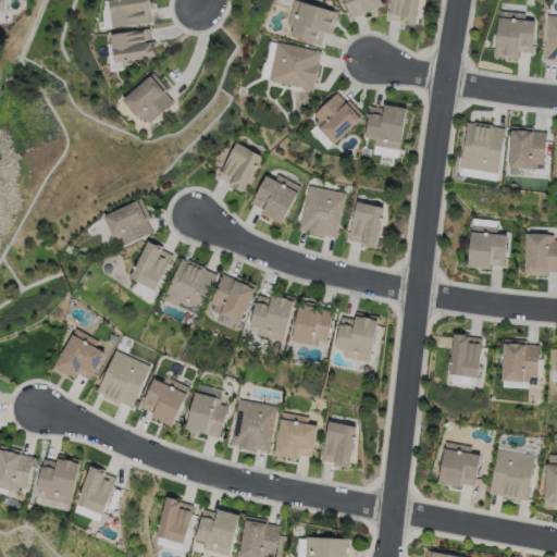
[(103,27),(101,11),(103,0),(149,0),(150,2),(148,2),(151,21),(103,27)]
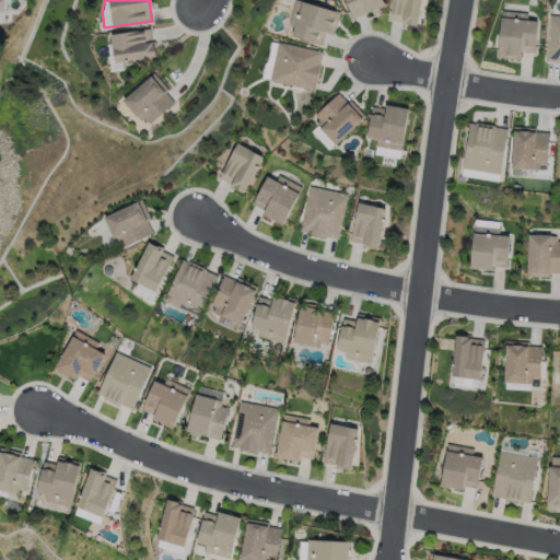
[(323,42),(293,33),(295,26),(288,24),(294,0),(306,0),(337,9),(331,30),(326,28),(323,42)]
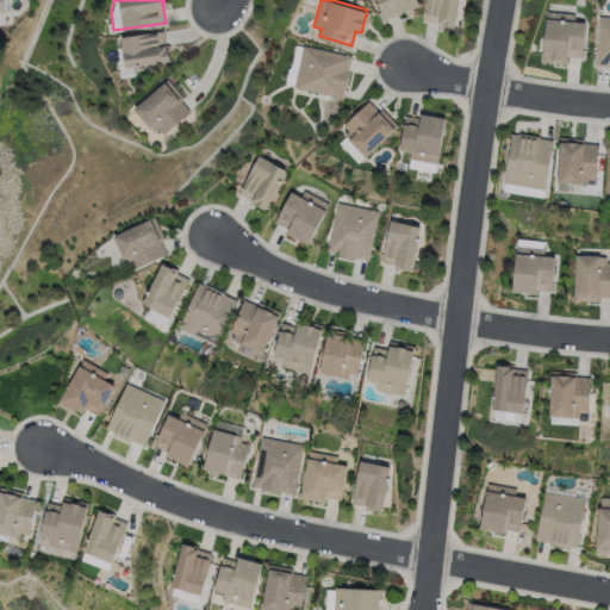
[(419,0),(421,2),(400,11),(402,13),(385,20),(378,0),(419,0)]
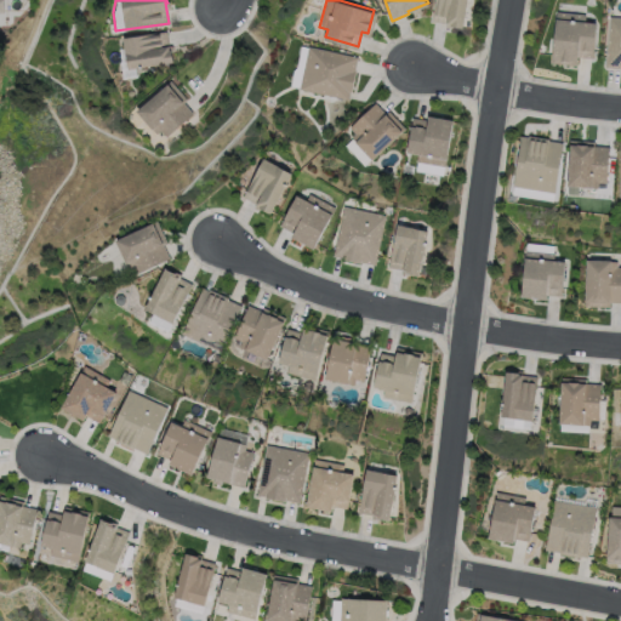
[(467,0),(463,24),(433,20),(436,0),(467,0)]
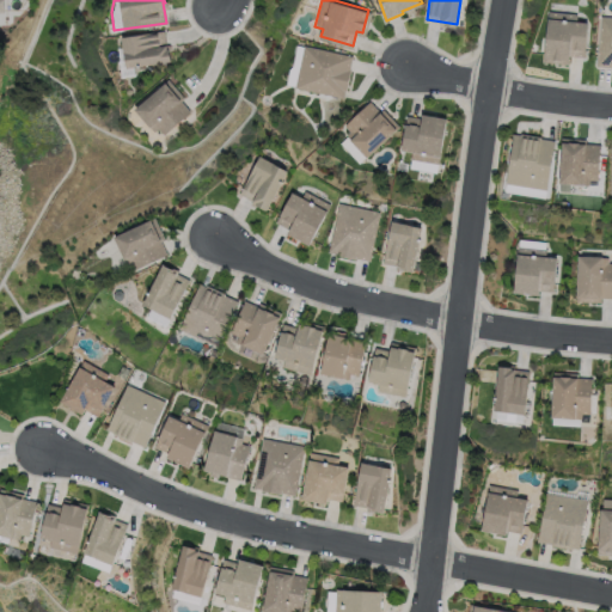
[(543,60),(549,10),(577,12),(576,17),(587,18),(585,55),(569,54),(569,62),(543,60)]
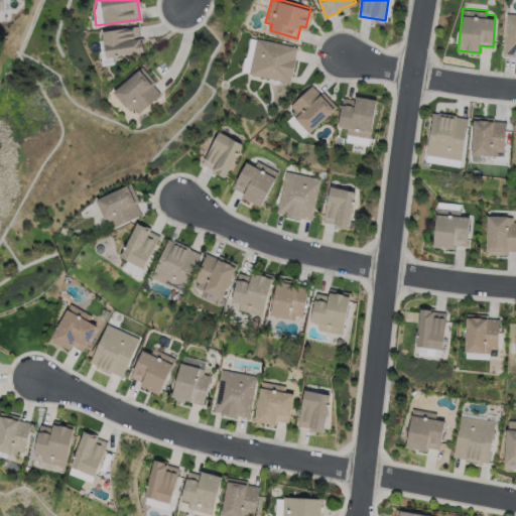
[(515,12),(515,54),(501,53),(506,11),(515,12)]
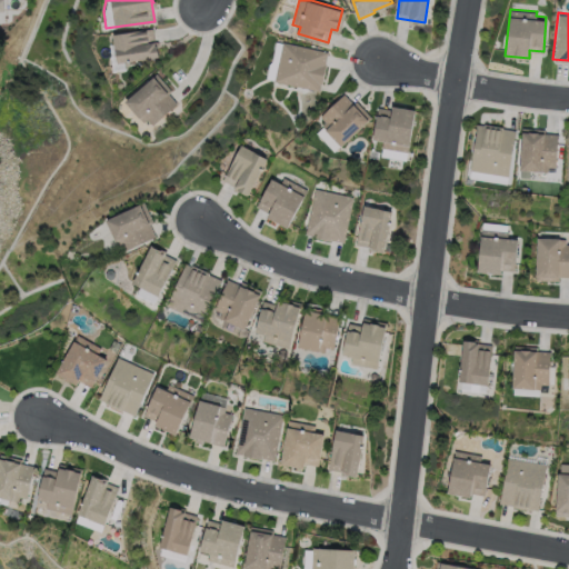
[(159,56),(118,61),(113,32),(152,27),(155,43),(158,43),(159,56)]
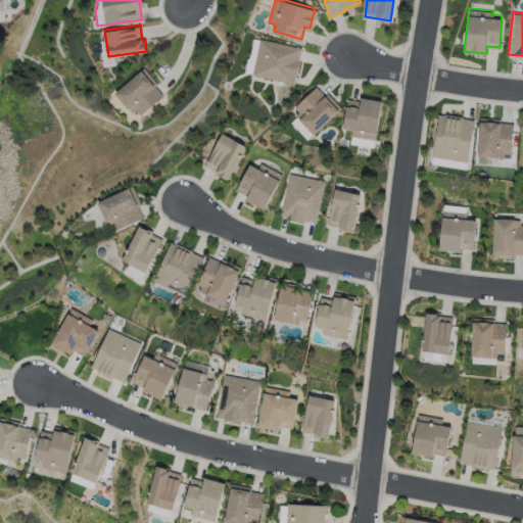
[(293,82),(245,72),(247,61),(250,54),(254,37),(301,47),(298,58),(300,59),(296,76),(295,76),(293,82)]
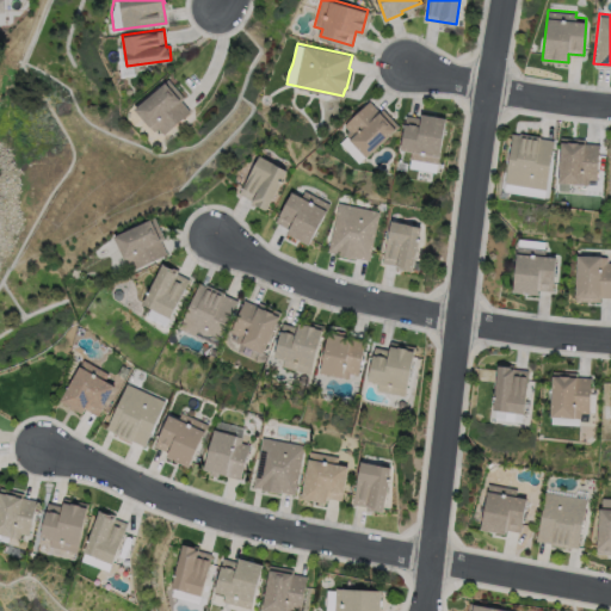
[(191,111),(164,134),(159,128),(154,131),(134,107),(168,79),(184,98),(181,99),(191,111)]
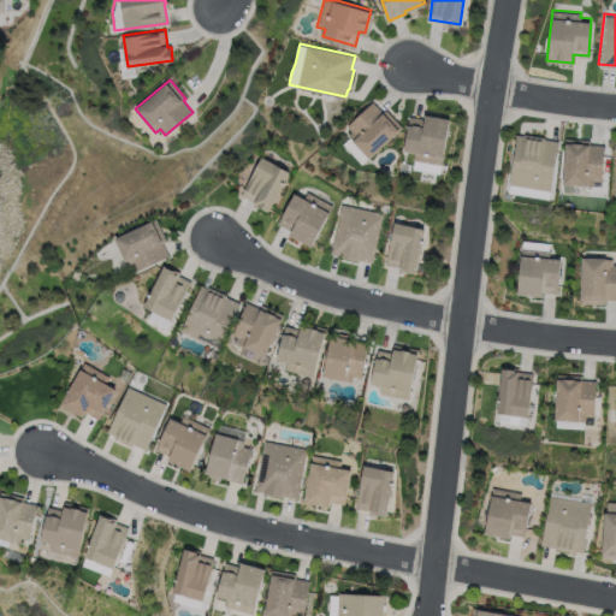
[(351,131),(347,125),(373,100),(383,111),(386,108),(403,126),(371,158),(349,135),(351,131)]
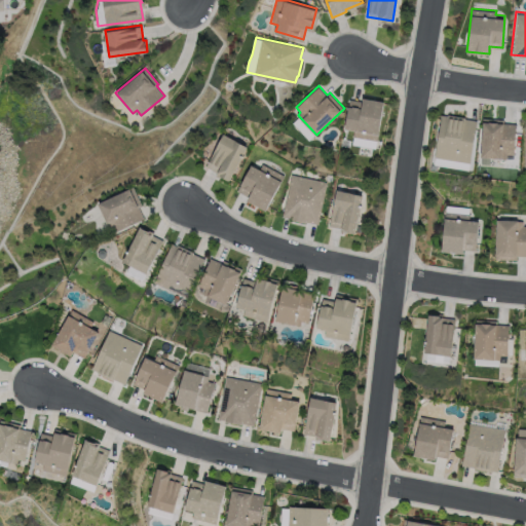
[(385,101),(379,140),(357,136),(357,130),(345,128),(350,99),(364,101),(364,97),(385,101)]
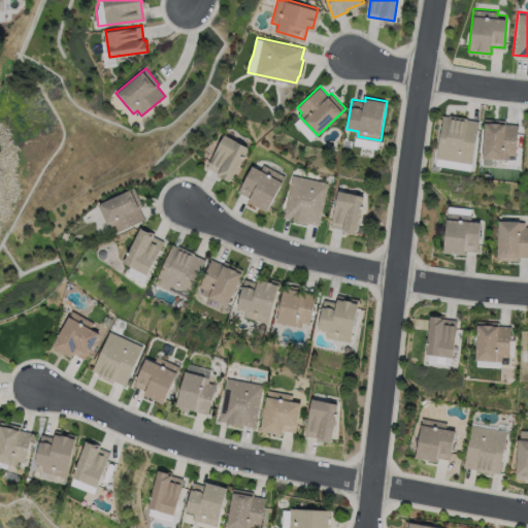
[(436,156),(442,113),(449,114),(450,113),(467,116),(466,118),(477,120),(471,162),(436,156)]
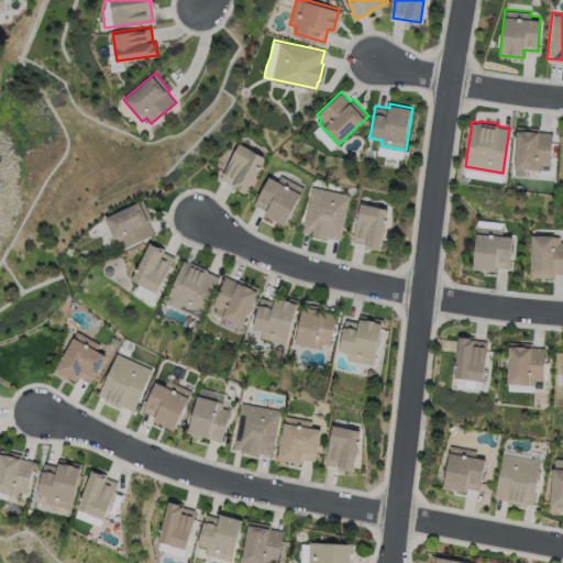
[(512,166),(516,124),(540,125),(539,131),(552,132),(550,164),(542,163),(541,168),(512,166)]
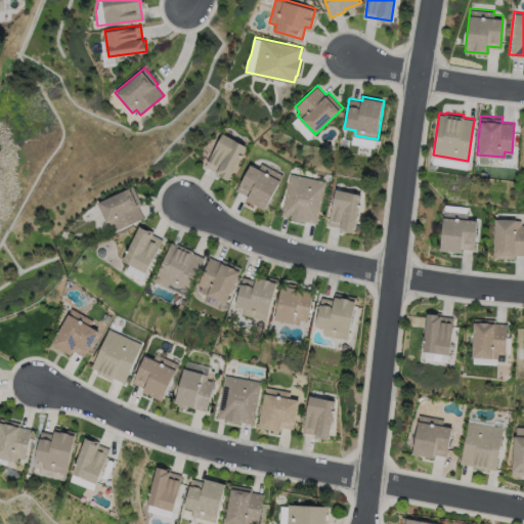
[(206,165),(223,132),(247,144),(229,179),(219,173),(219,172),(206,165)]
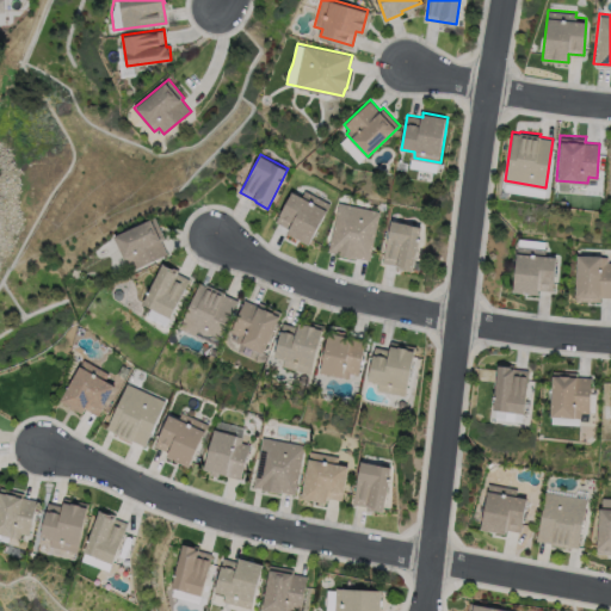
[(292,190),(302,195),(306,190),(332,203),(310,244),(288,232),(290,228),(276,221),(292,190)]
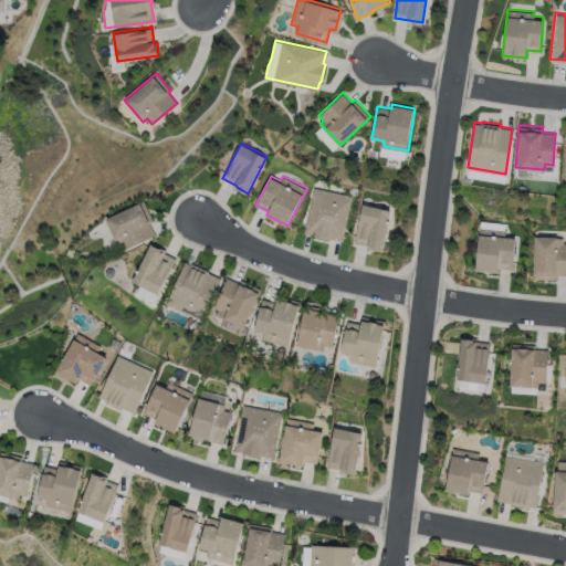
[(353,195),(343,241),(329,238),(329,239),(303,233),(313,186),(353,195)]
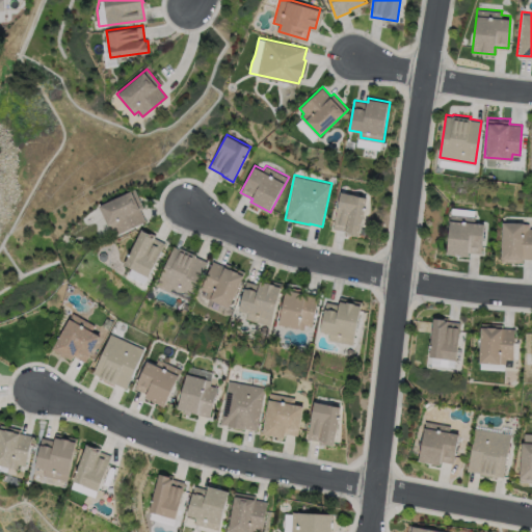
[(135,188),(143,207),(140,209),(145,220),(114,235),(101,204),(135,188)]
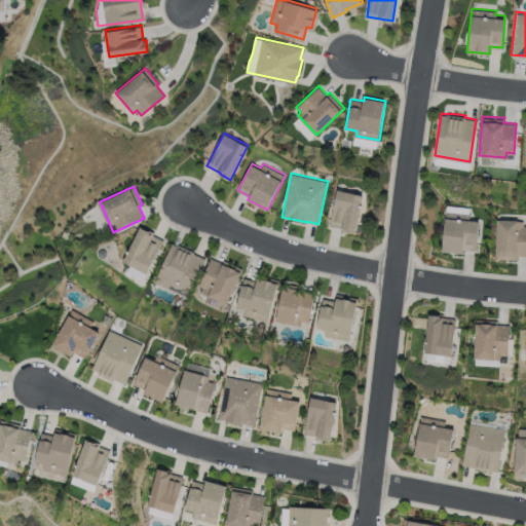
[(366,193),(358,232),(347,230),(347,232),(341,231),(342,228),(330,225),(337,187),(366,193)]
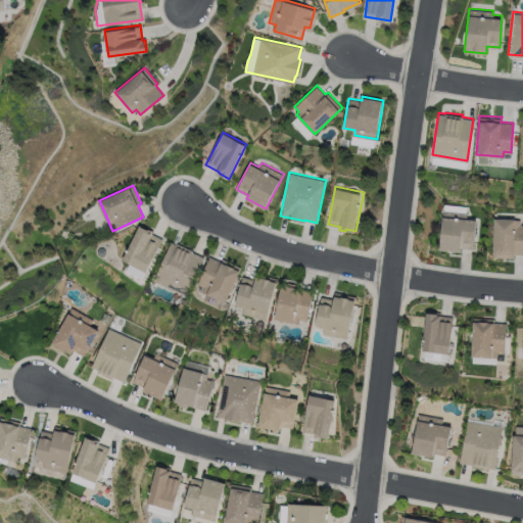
[(476,217),(473,248),(461,246),(460,249),(439,247),(443,208),(467,211),(467,216),(476,217)]
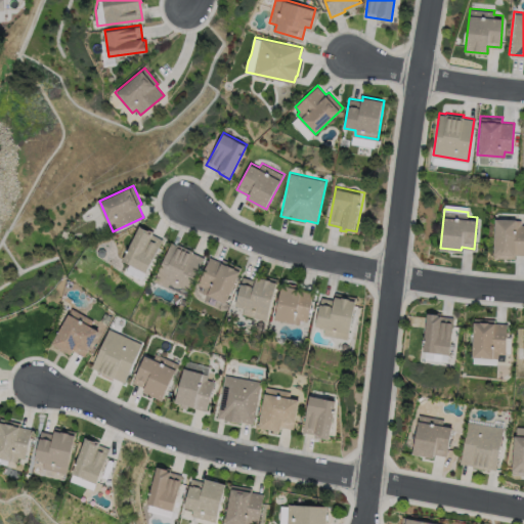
[(493,256),(495,216),(522,218),(521,224),(523,224),(523,254),(515,254),(515,257),(493,256)]
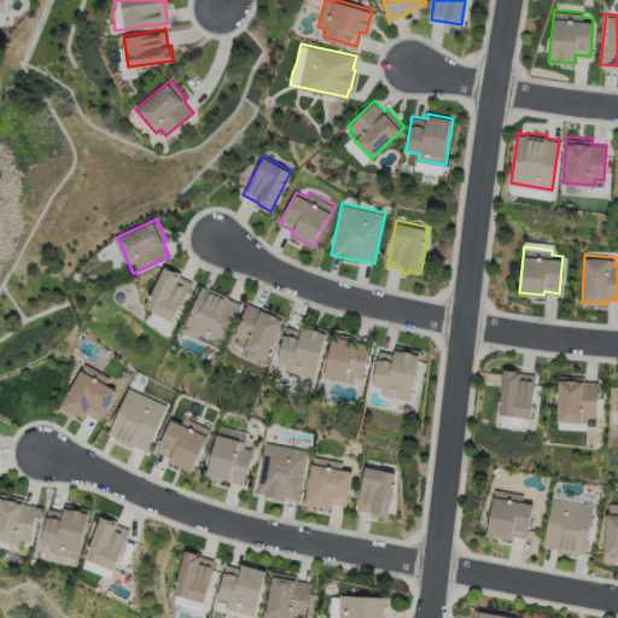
[(144,307),(165,266),(176,272),(176,274),(193,283),(173,321),(144,307)]
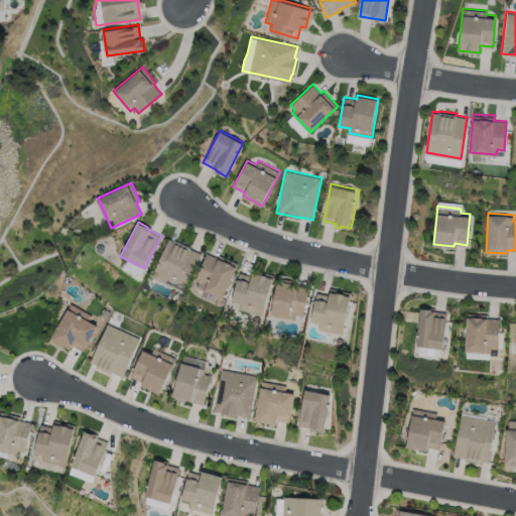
[(150,277),(168,239),(201,253),(182,292),(150,277)]
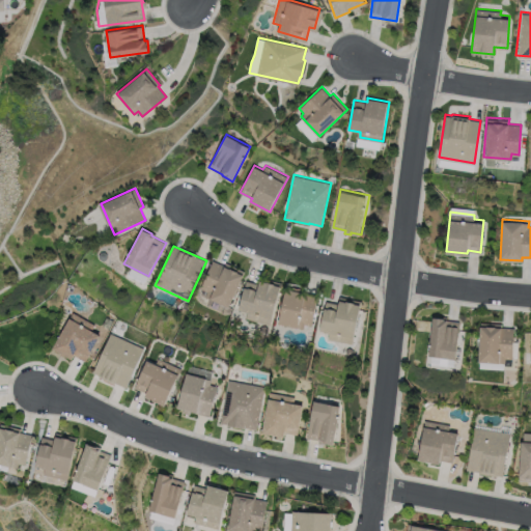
[(229,307),(198,294),(214,260),(224,266),(226,261),(246,271),(229,307)]
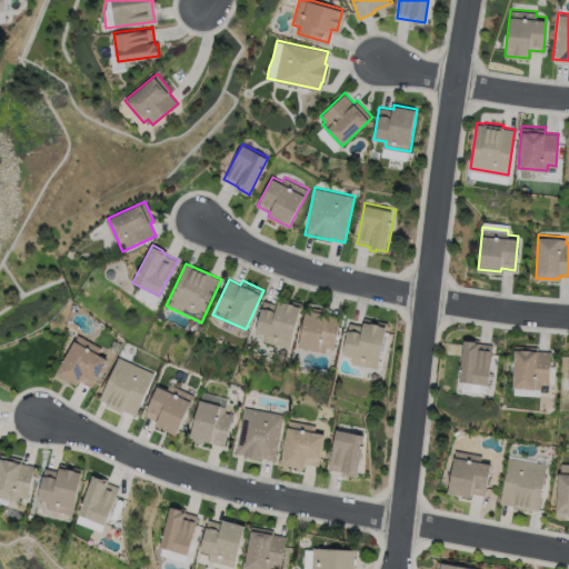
[(289,349),(262,341),(265,333),(255,331),(265,300),(278,305),(280,299),(302,306),(289,349)]
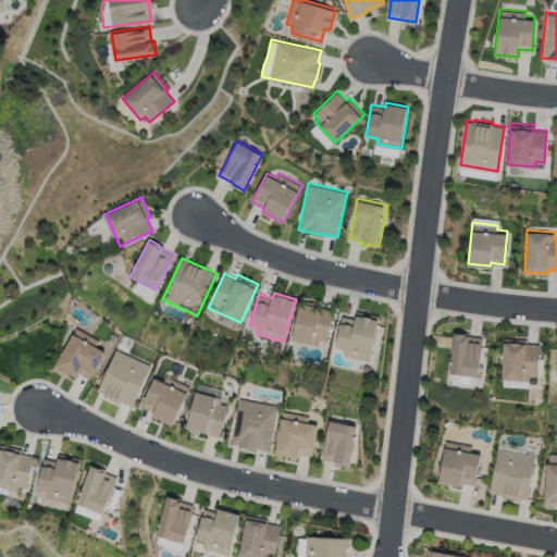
[(319,344),(293,338),(300,304),(334,310),(327,342),(320,339),(319,344)]
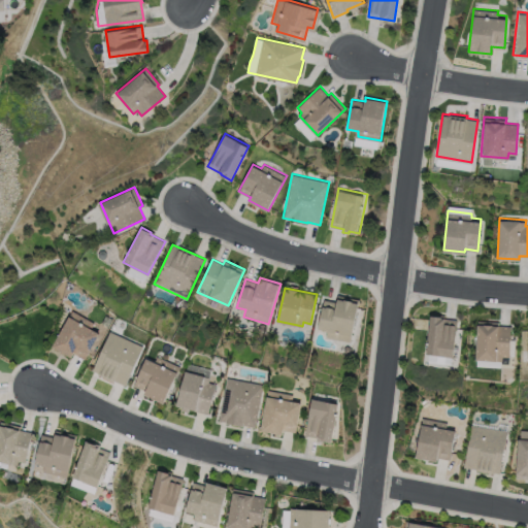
[(359,300),(351,342),(326,337),(328,330),(318,328),(324,299),(336,302),(338,295),(359,300)]
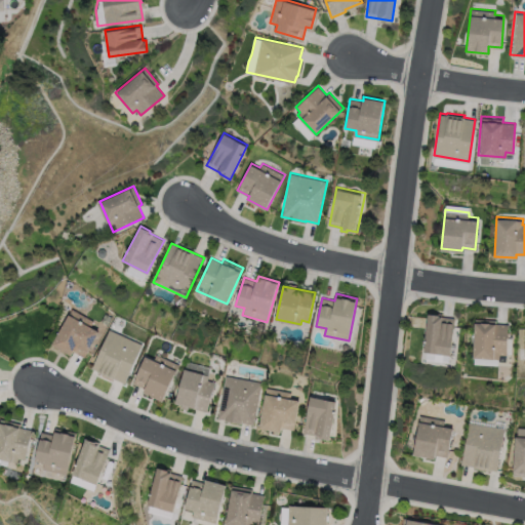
[(453,318),(448,362),(423,359),(425,350),(422,350),(428,311),(438,312),(438,314),(442,314),(441,316),(453,318)]
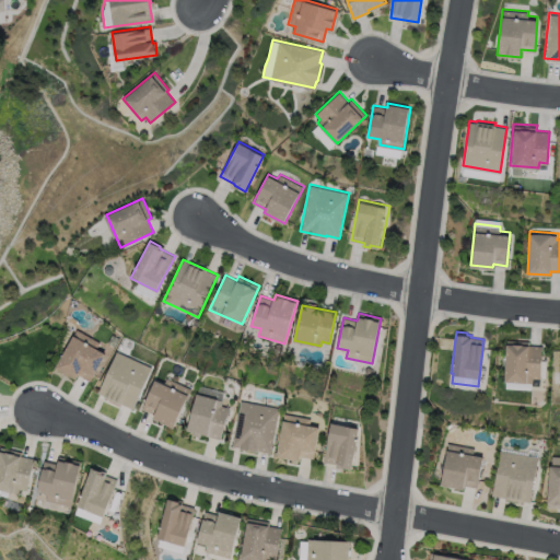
[(106,351),(91,382),(78,375),(77,378),(55,366),(72,334),(106,351)]
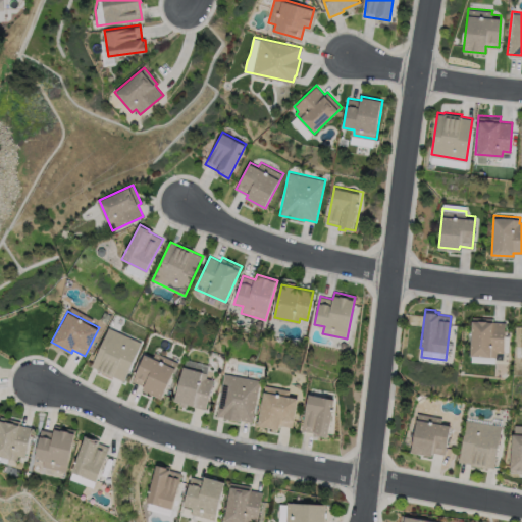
[(493,317),(492,320),(506,320),(505,335),(509,335),(508,352),(496,352),(494,355),(470,354),(472,316),(493,317)]
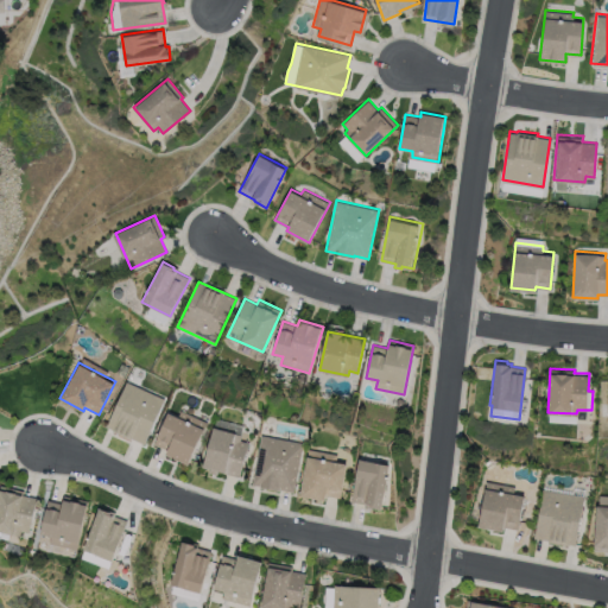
[(144,444),(107,428),(127,382),(164,399),(144,444)]
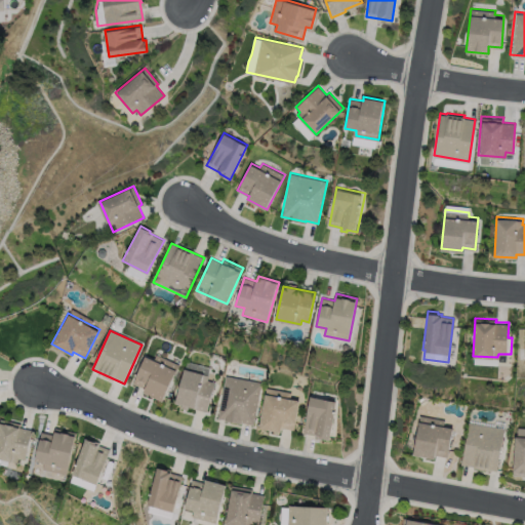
[(133,384),(146,357),(154,360),(156,354),(179,365),(163,401),(143,392),(144,389),(133,384)]
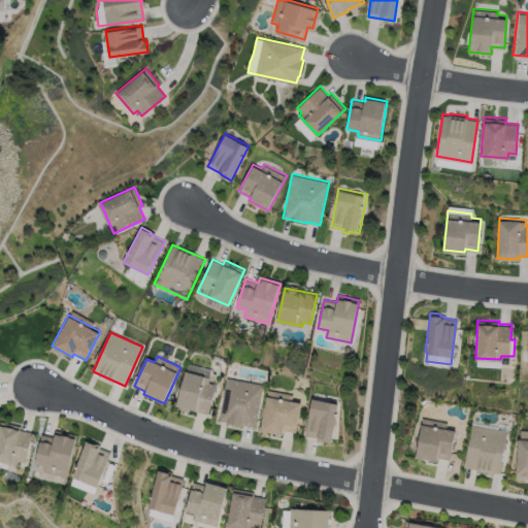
[(207,383),(215,385),(207,414),(190,408),(189,413),(182,410),(183,406),(176,405),(186,370),(209,376),(207,383)]
